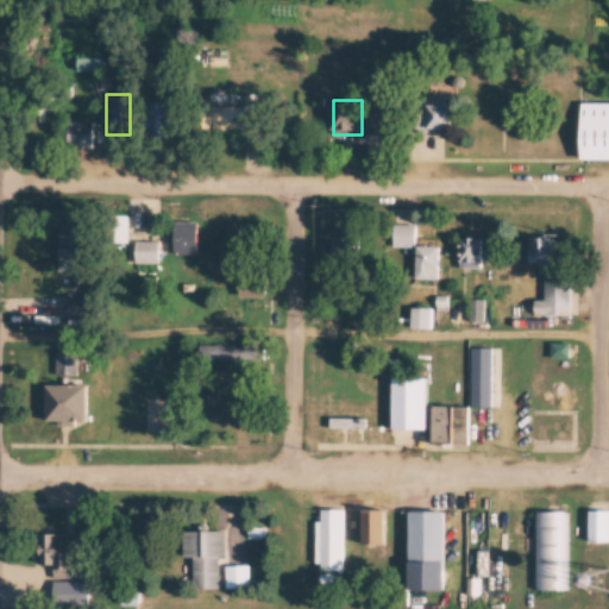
[(171,104),(150,104),(150,138),(171,138),(171,104)]
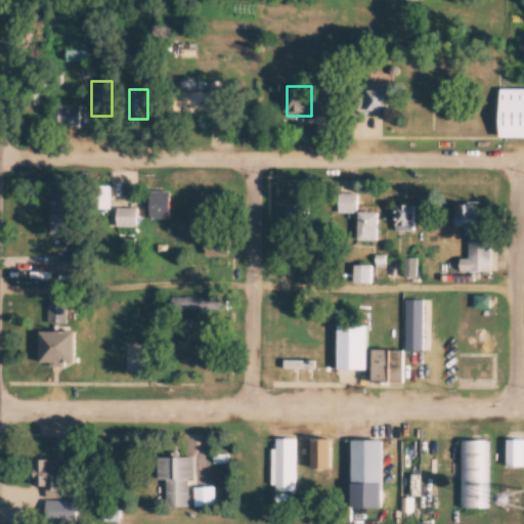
[(369,112),(388,112),(388,89),(369,89),(369,112)]
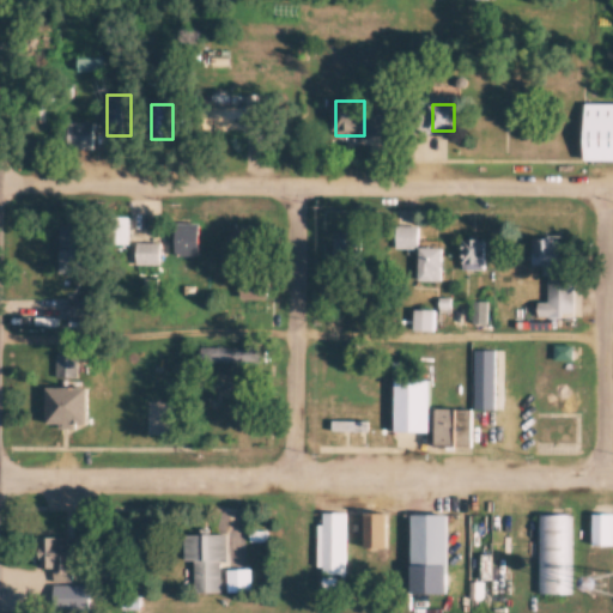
[(612,162),(612,104),(586,104),(584,163),(612,162)]
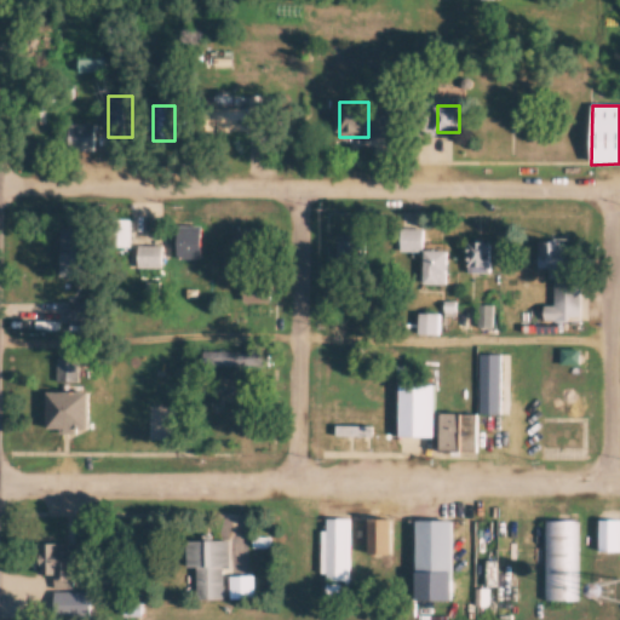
[(256,108),(214,108),(214,132),(273,132),(273,108),(256,108)]
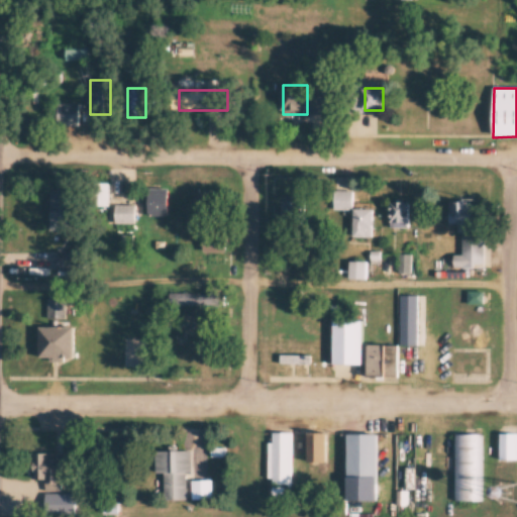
[(312,115),(339,115),(339,96),(312,96),(312,115)]
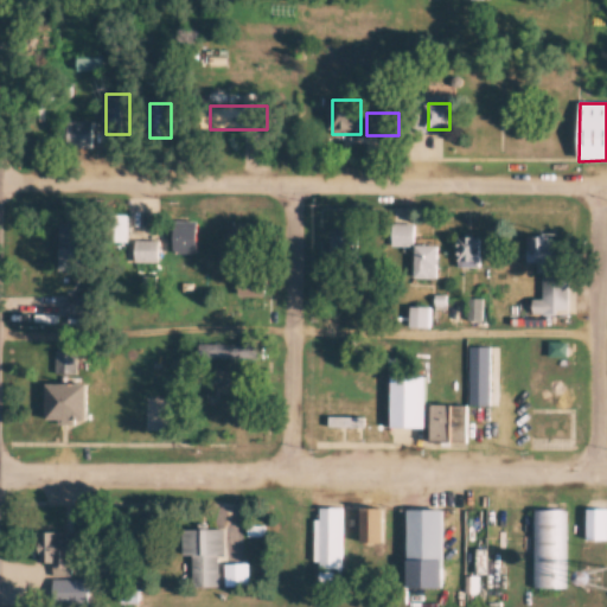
[(69,148),(94,148),(94,121),(69,121),(69,148)]
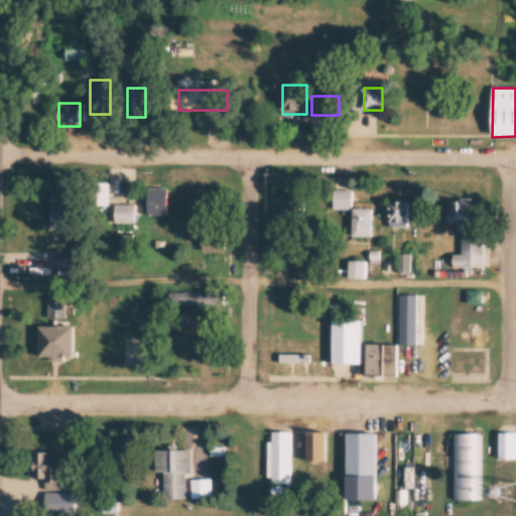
[(13,215),(39,215),(39,187),(13,187),(13,215)]
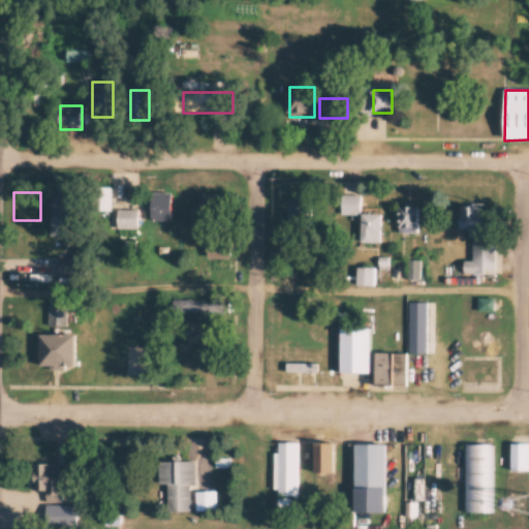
[(173,222),(173,193),(152,193),(152,222),(173,222)]
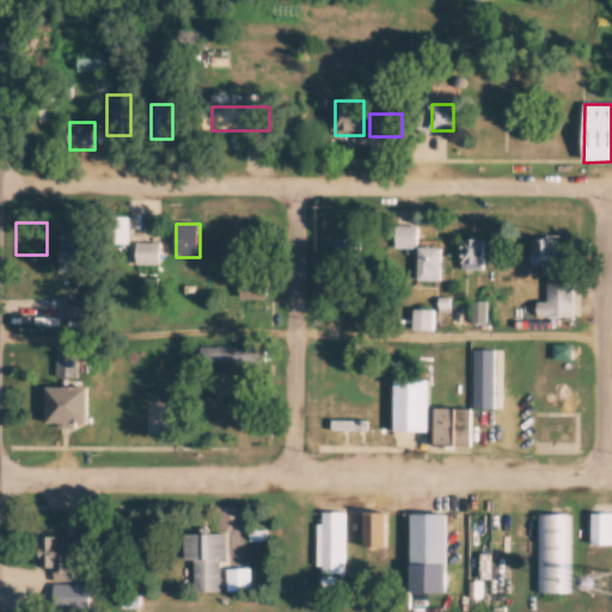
[(61,275),(85,275),(85,225),(61,225),(61,275)]
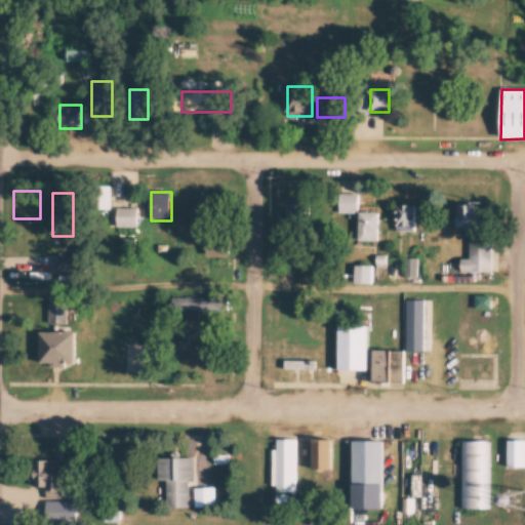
[(218,217),(218,194),(197,194),(197,217),(218,217)]
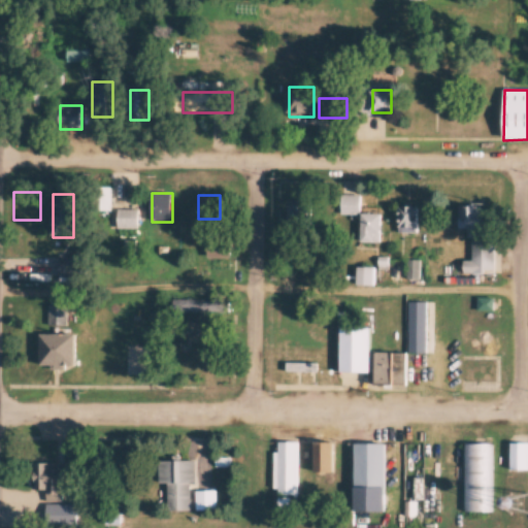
[(342,215),(360,215),(360,196),(342,196),(342,215)]
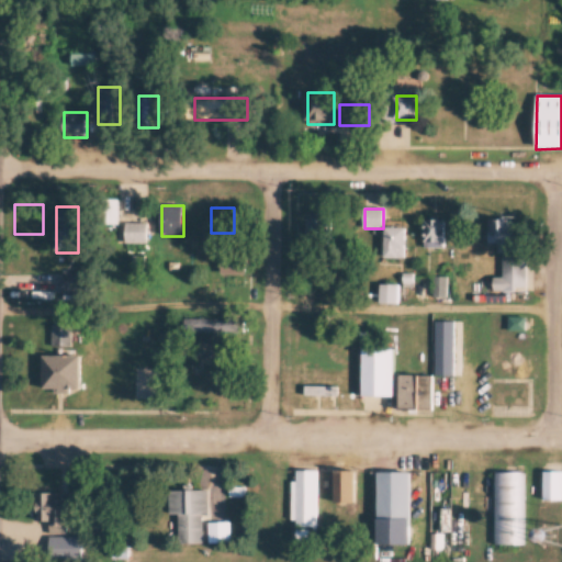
[(337,214),(306,214),(306,246),(337,246),(337,214)]
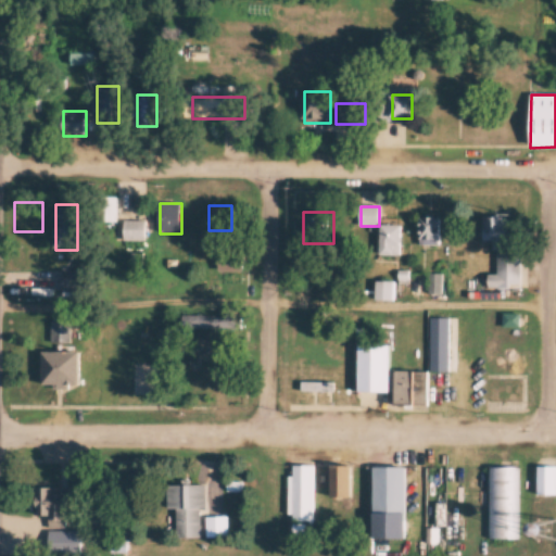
[(419,218),(419,245),(441,245),(441,218),(419,218)]
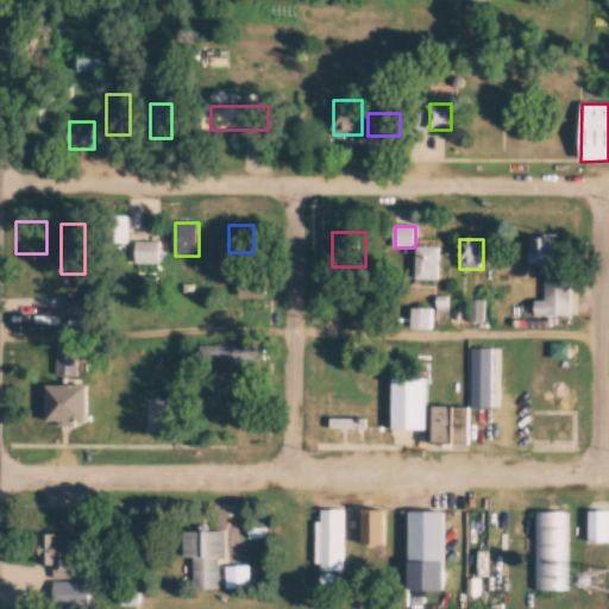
[(556,239),(531,239),(531,265),(541,265),(541,274),(556,274),(556,239)]
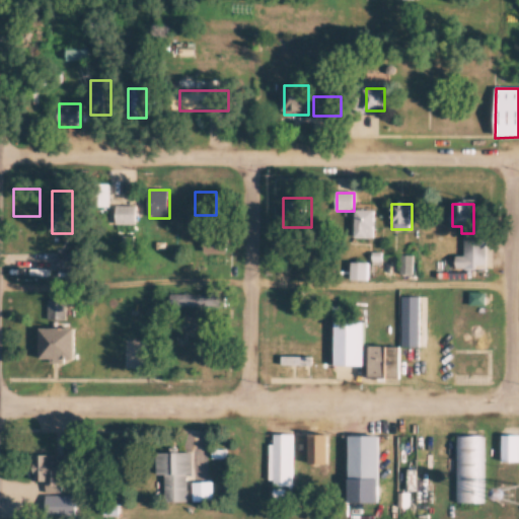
[(136,226),(136,206),(117,206),(117,226),(136,226)]
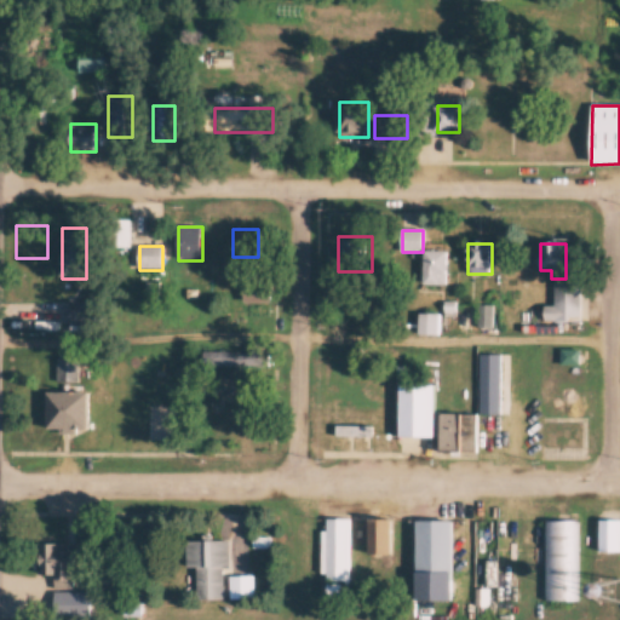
[(448,252),(425,252),(425,285),(448,285),(448,252)]
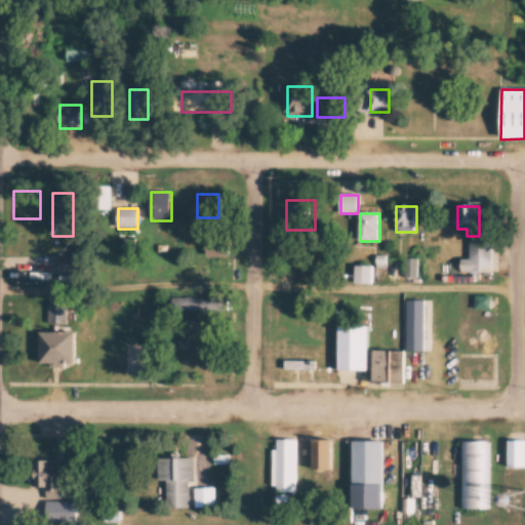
[(230,256),(230,231),(207,231),(207,256),(230,256)]
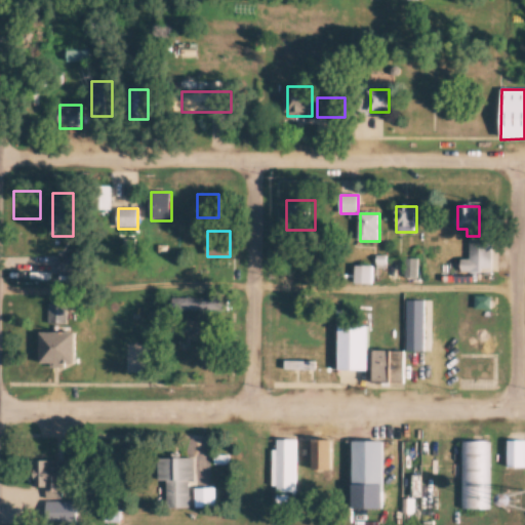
[(470,240),(470,263),(492,263),(492,240),(470,240)]
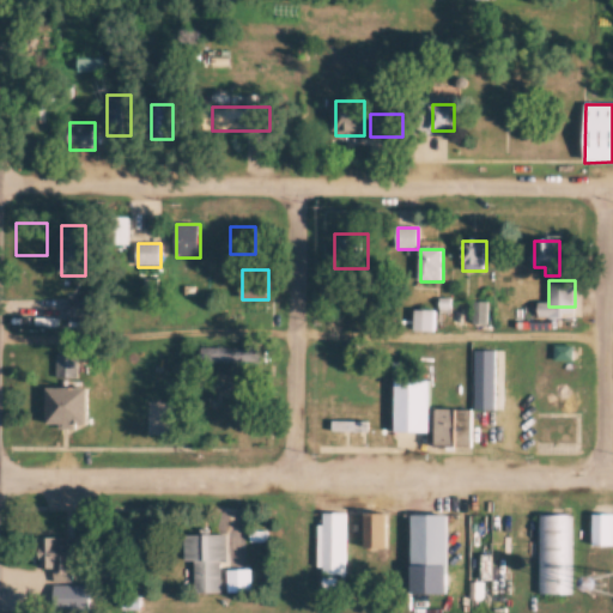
[(486,304),(474,304),(474,323),(486,323),(486,304)]
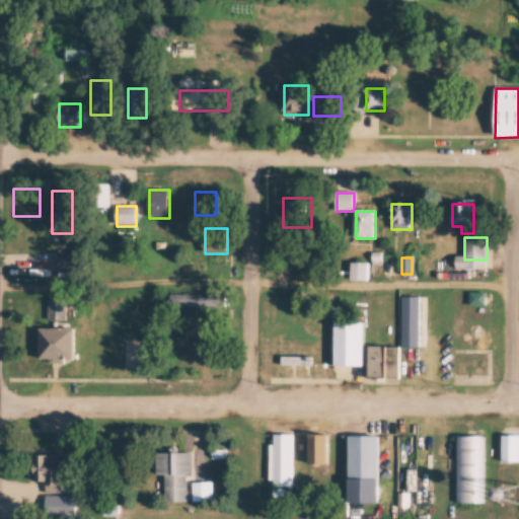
[(170,307),(222,307),(222,295),(170,295),(170,307)]
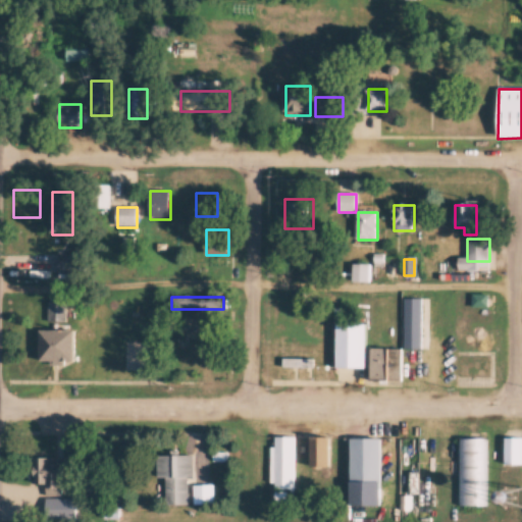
[(66,303),(48,303),(48,321),(66,321),(66,303)]
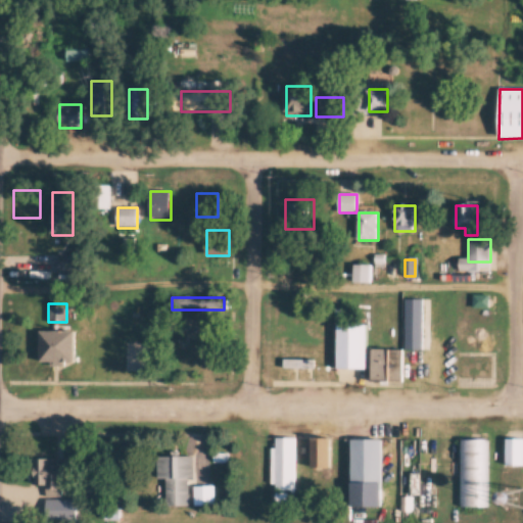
[(336,367),(336,325),(367,325),(367,367),(336,367)]
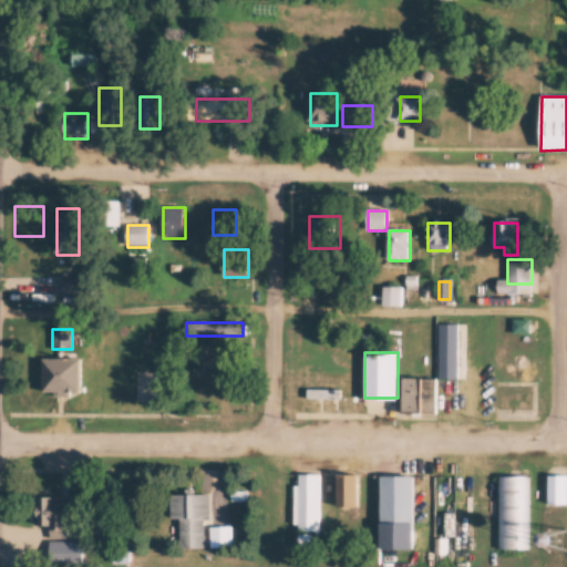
[(82,359),(43,359),(43,393),(82,393),(82,359)]
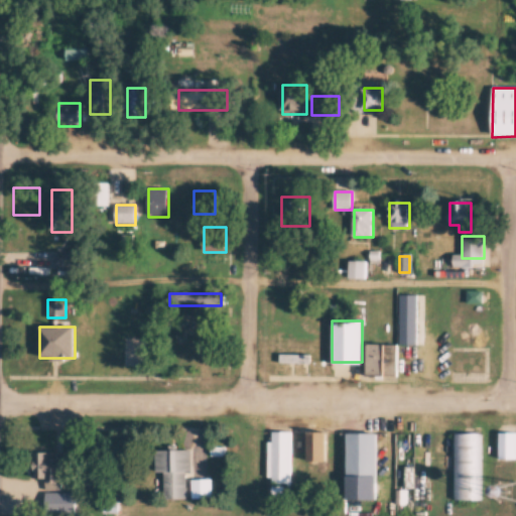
[(369,377),(397,377),(397,345),(369,345),(369,377)]
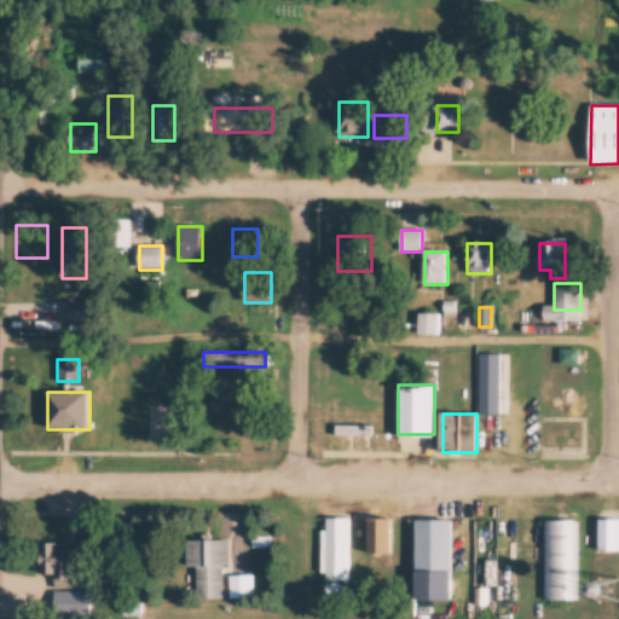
[(374,438),(374,426),(335,426),(335,438),(374,438)]
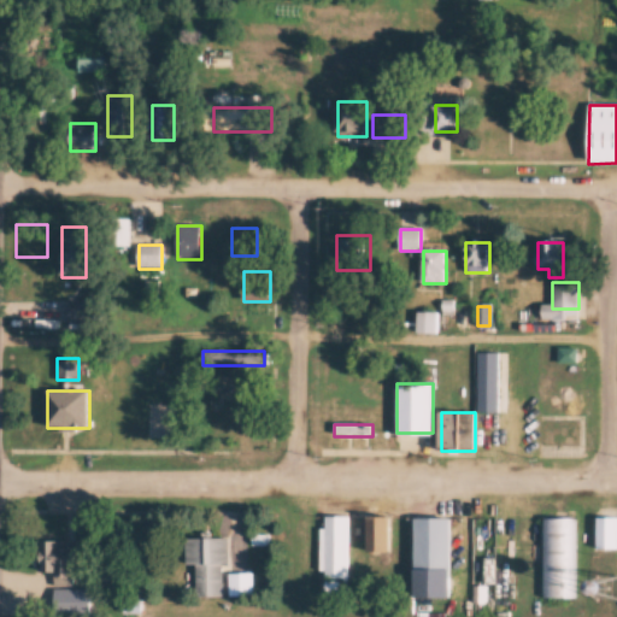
[(322,580),(348,580),(348,516),(322,516),(322,580)]
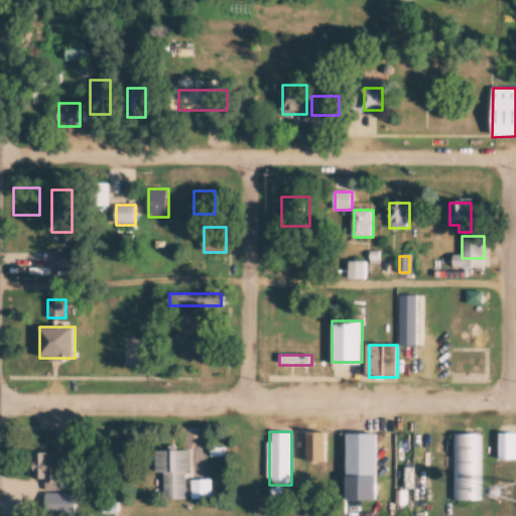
[(309,461),(328,461),(328,431),(309,431),(309,461)]
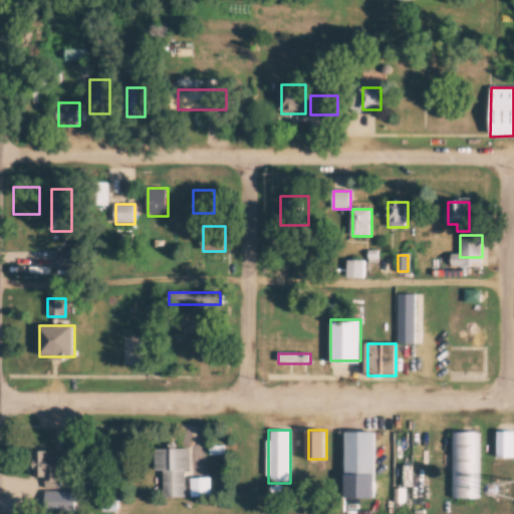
[(513,431),(496,432),(496,459),(513,458),(513,431)]
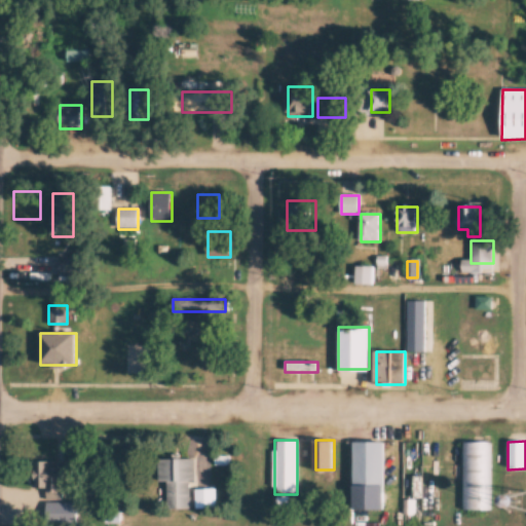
[(385,486),(385,442),(354,442),(354,486),(385,486)]
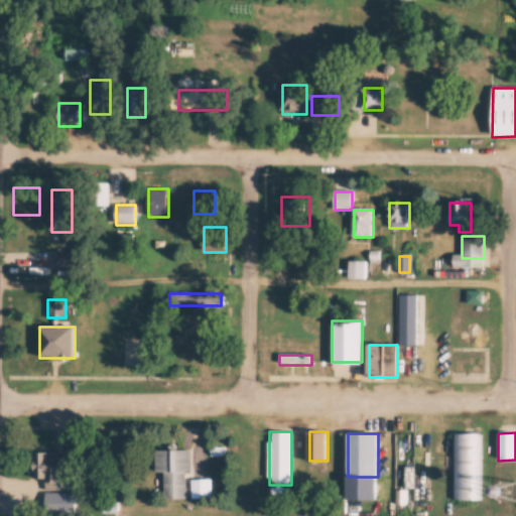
[(452,501),(481,501),(481,433),(452,433),(452,501)]
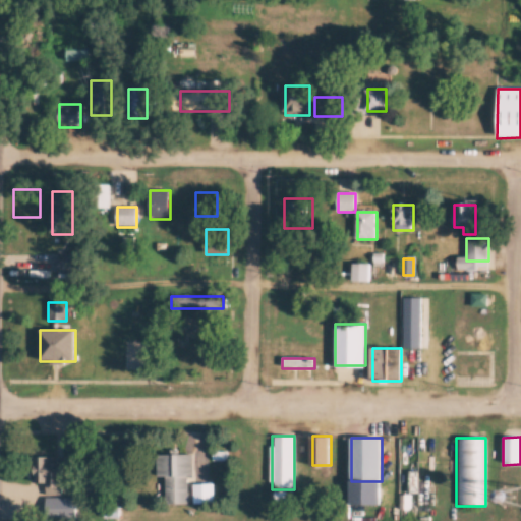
[(419,501),(432,501),(432,451),(419,451),(419,501)]
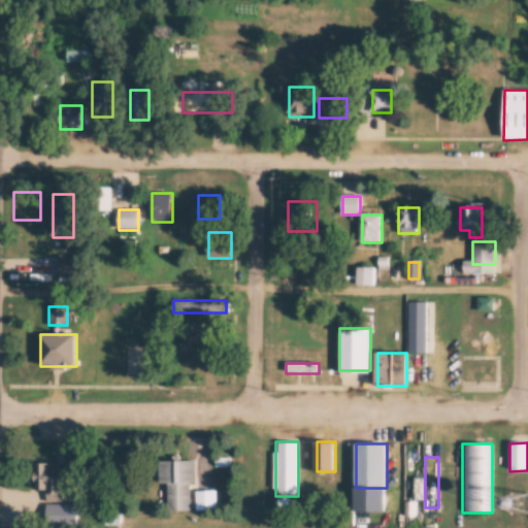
[(168,484),(168,510),(191,510),(191,483),(196,483),(195,461),(161,461),(161,484),(168,484)]
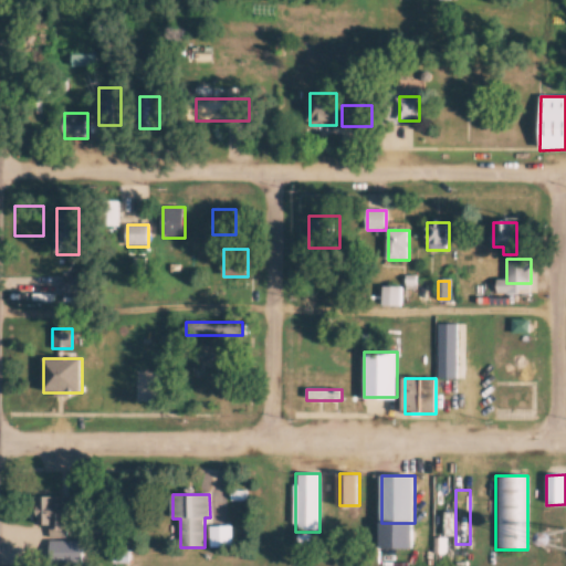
[(51,525),(51,545),(67,545),(67,495),(40,495),(39,525),(51,525)]
